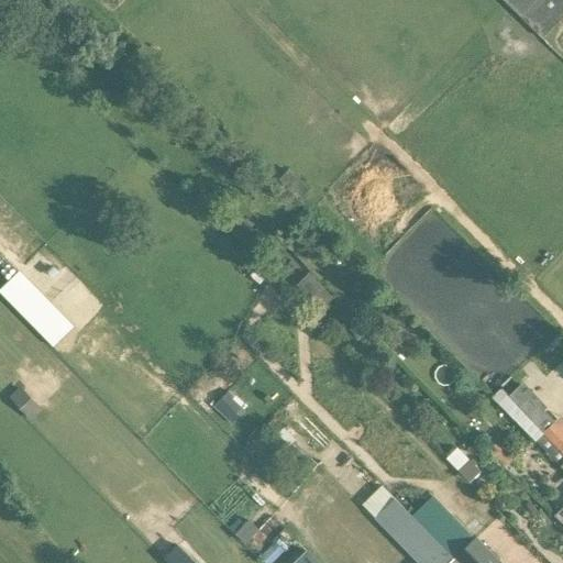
[(500,0),(541,40),(562,18),(562,0),(500,0)]
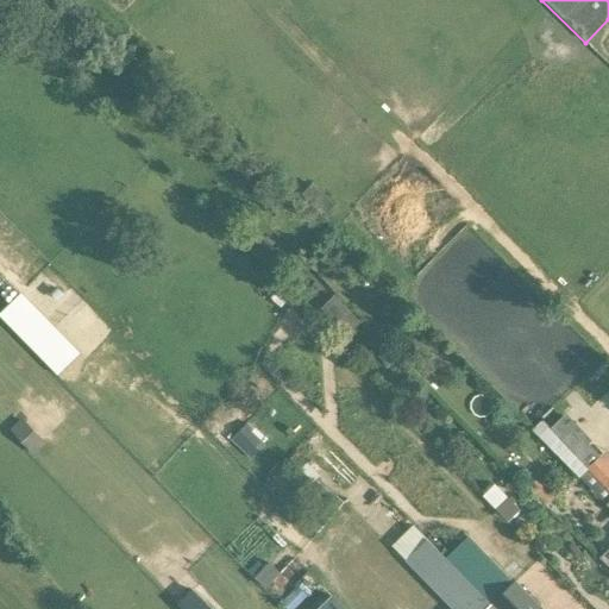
[(274,244),(267,237),(262,242),(269,249),(274,244)]
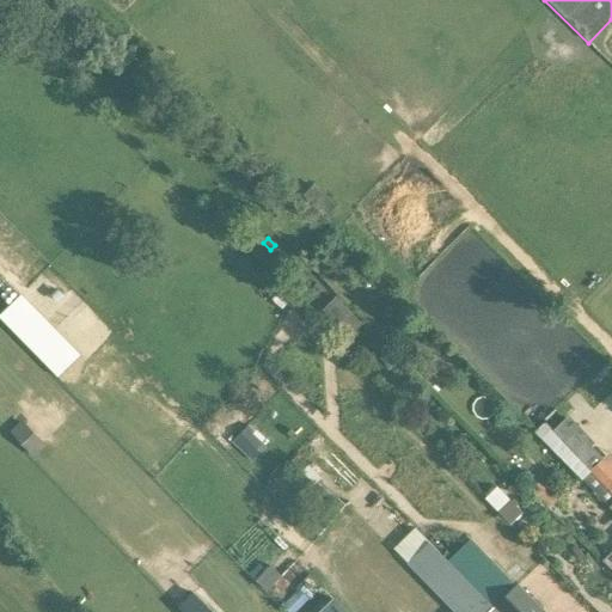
[(0,275),(0,311),(59,375),(81,355),(5,273),(0,275)]
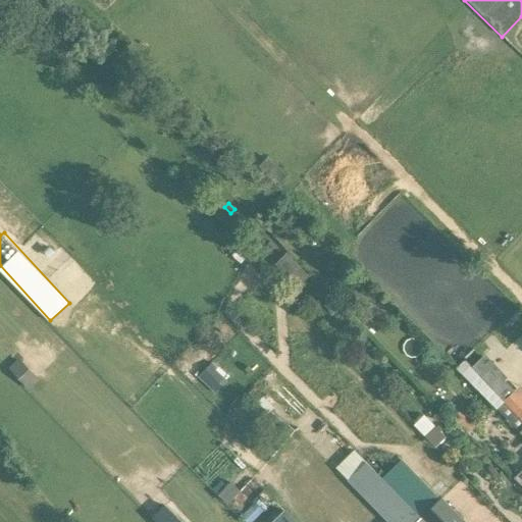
[(307,276),(284,255),(274,266),(297,288),(307,276)]
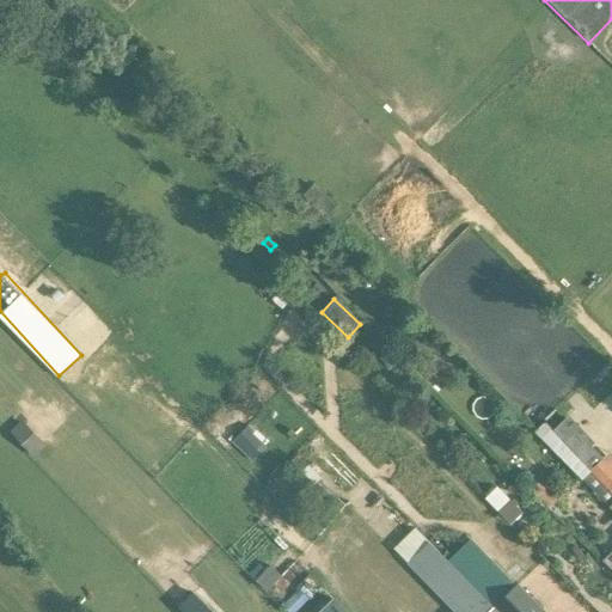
[(569,416),(551,433),(579,459),(592,447),(595,444),(569,416)]
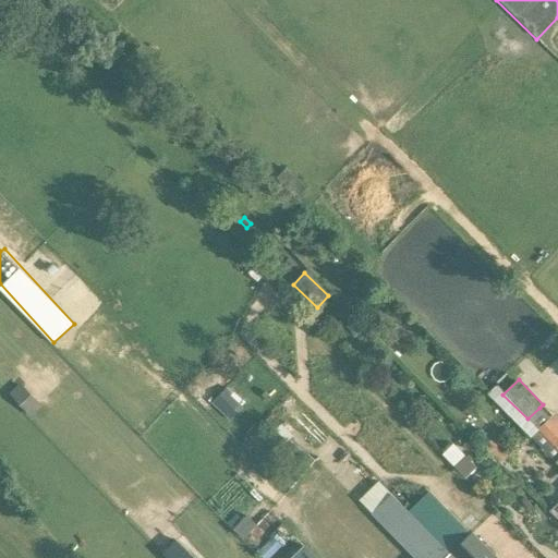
[(225,387),(214,404),(232,416),(243,399),(225,387)]
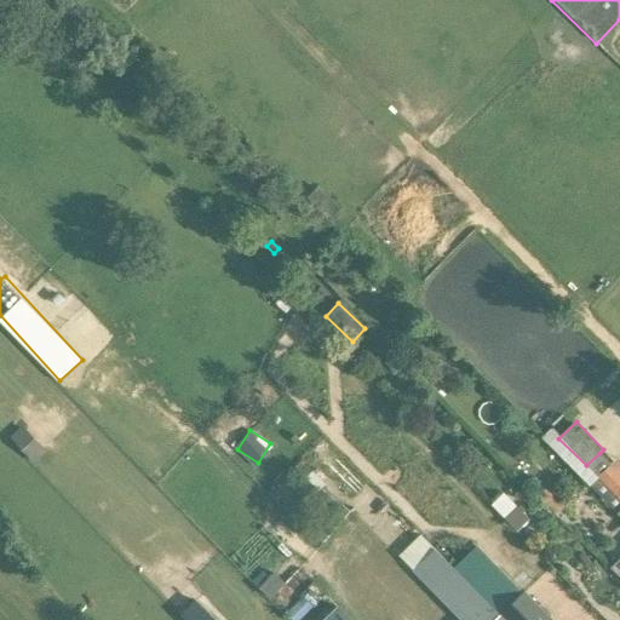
[(618,515),(619,511),(619,474),(612,465),(598,477),(600,478),(590,487),(618,515)]
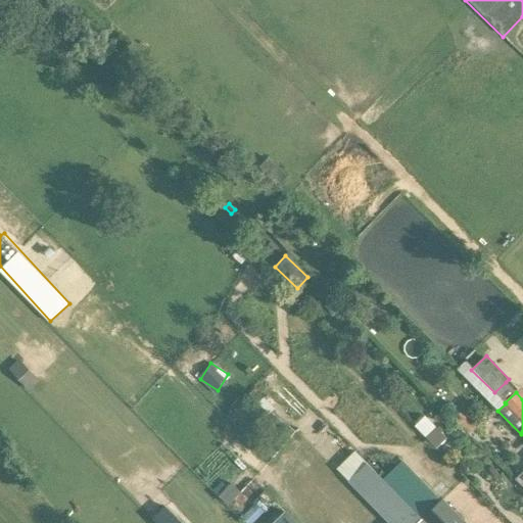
[(415,426),(425,437),(435,428),(424,417),(415,426)]
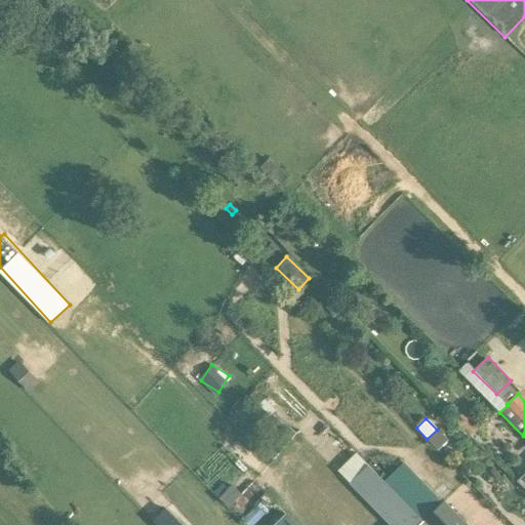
[(307,436),(318,425),(312,419),(301,430),(307,436)]
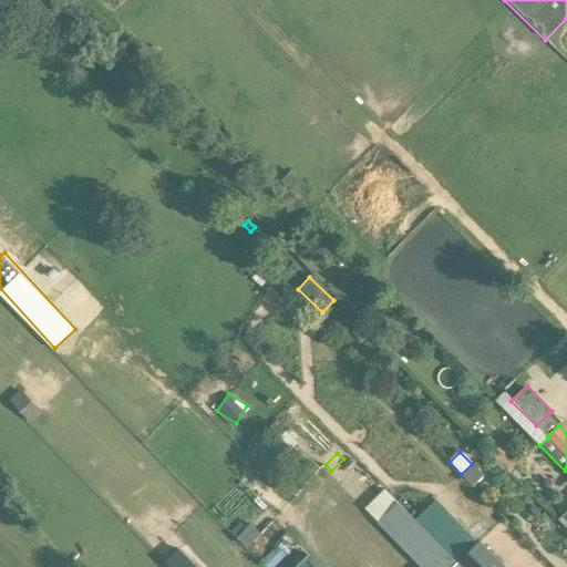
[(480,467),(476,463),(474,465),(472,464),(461,474),(473,486),(484,475),(477,470),(480,467)]
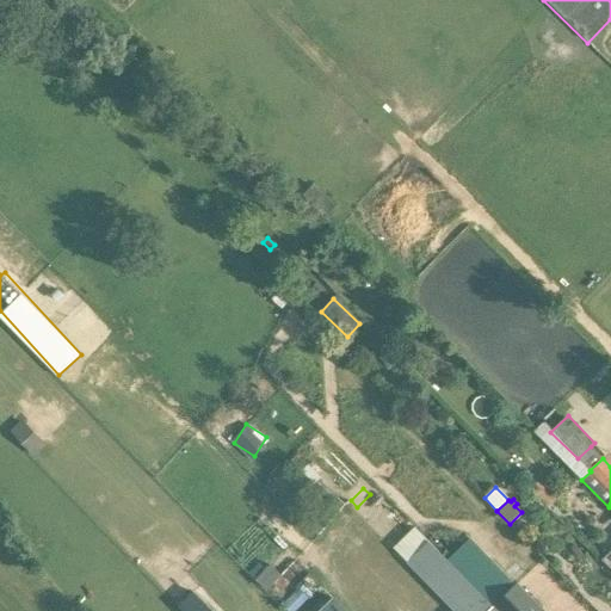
[(532,514),(541,506),(532,499),(525,507),(532,514)]
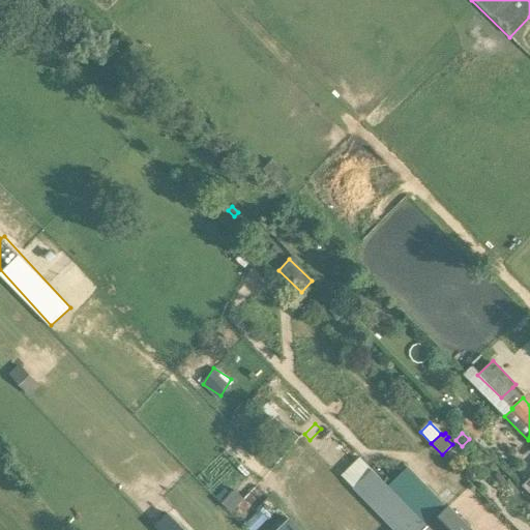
[(296,442),(289,435),(269,459),(276,465),(296,442)]
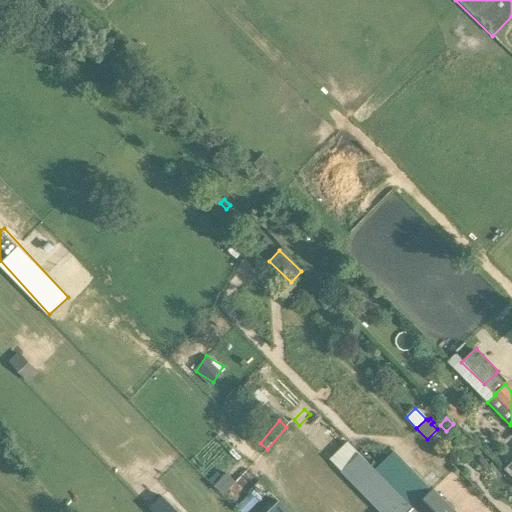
[(340,472),(379,511),(407,511),(410,509),(357,455),(340,472)]
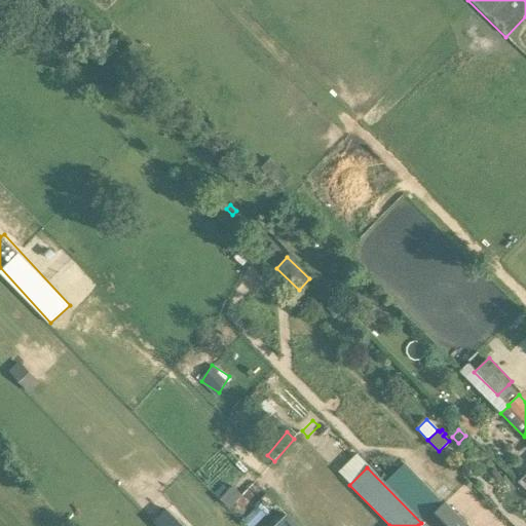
[(525,474),(517,483),(525,491),(525,474)]
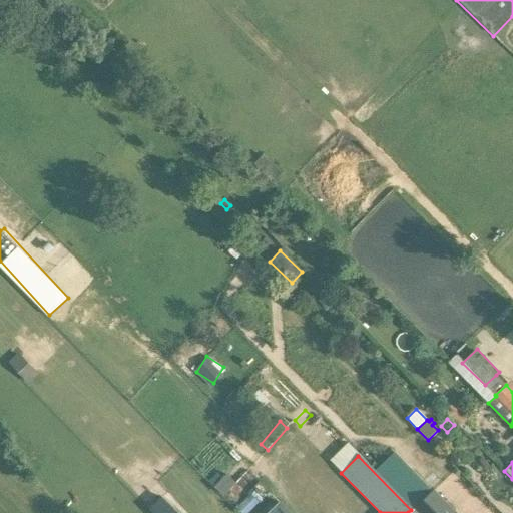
[(448,496),(456,487),(452,484),(457,479),(449,473),(437,488),(448,496)]
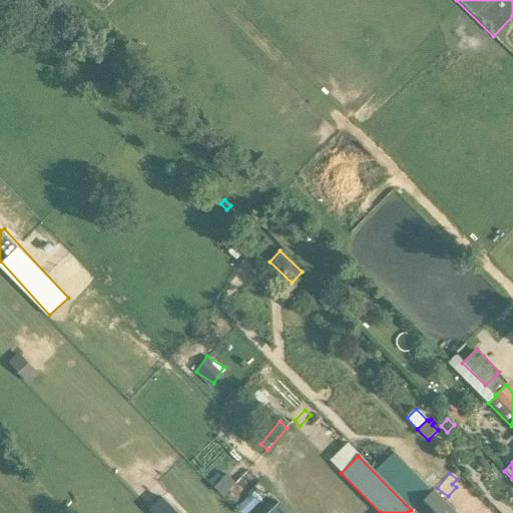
[(414,512),(457,512),(433,489),(412,510),(414,512)]
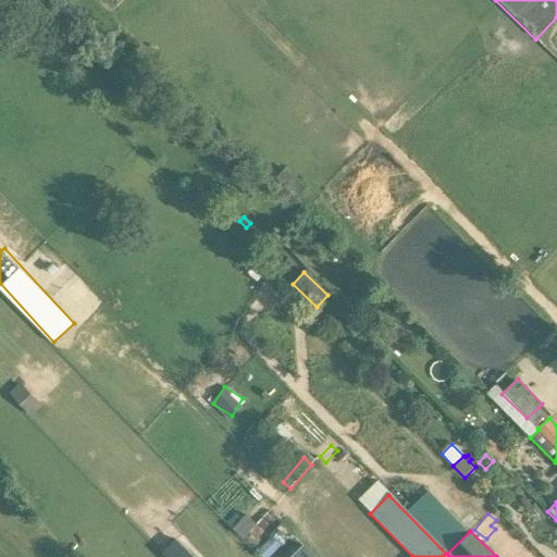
[(163,552),(168,556),(198,556),(178,537),(163,552)]
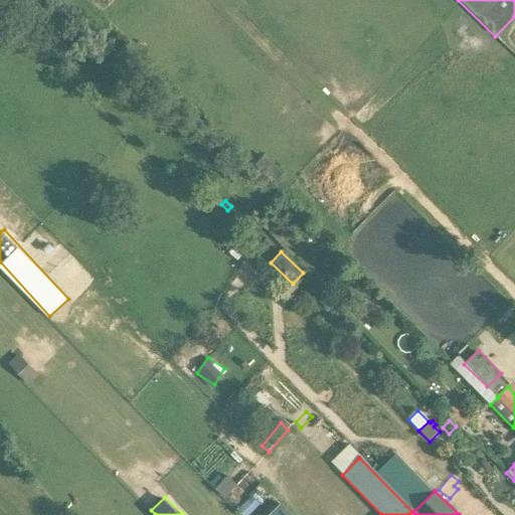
[(289,514),(279,503),(266,514),(289,514)]
